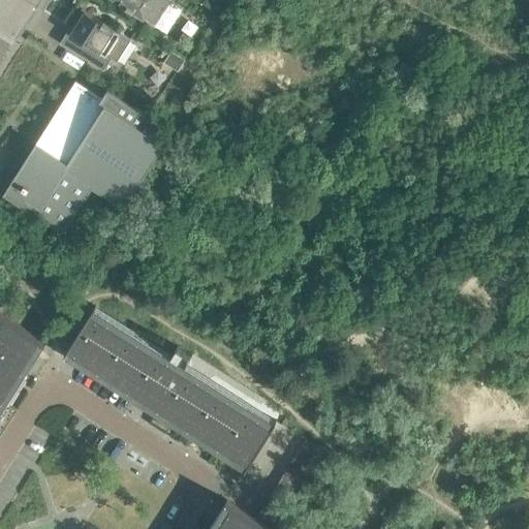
[(168,1),(166,0),(118,0),(127,5),(126,6),(154,24),(168,1)]
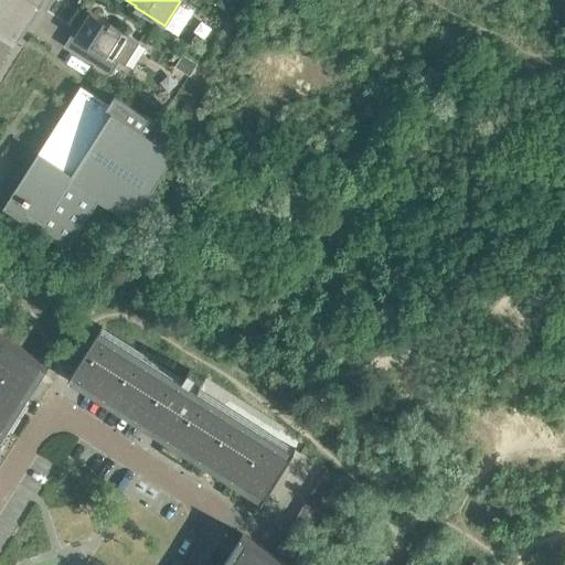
[(87,42),(80,54),(110,75),(119,62),(125,66),(140,42),(110,22),(109,23),(87,9),(77,23),(82,27),(76,34),(87,42)]
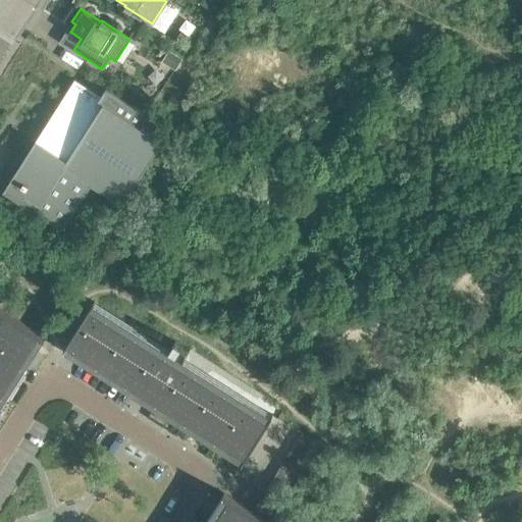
[(175,70),(183,59),(168,50),(161,61),(175,70)]
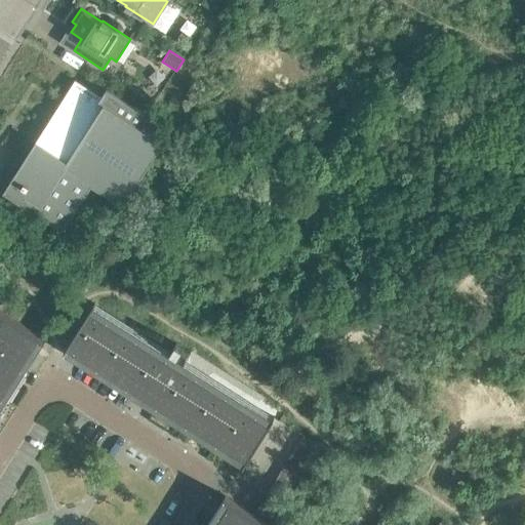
[(162,124),(107,88),(102,96),(75,79),(40,134),(17,169),(3,193),(54,225),(48,234),(65,244),(99,190),(123,205),(164,140),(156,135),(162,124)]
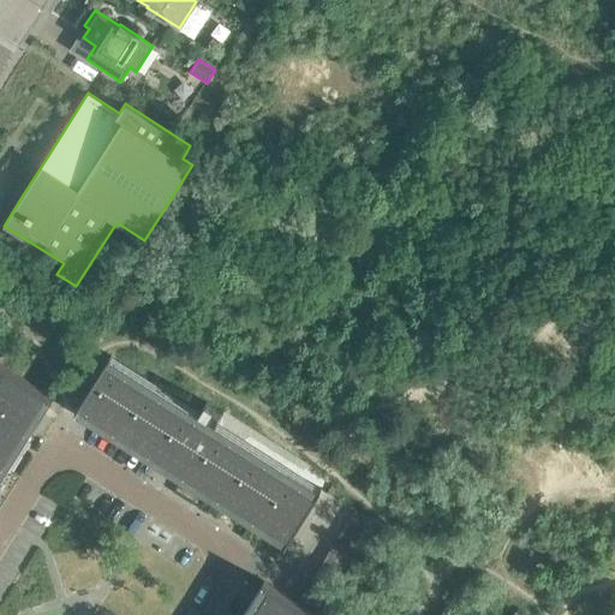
[(112,354),(79,406),(76,411),(77,411),(82,406),(185,471),(181,477),(183,478),(186,471),(290,537),(286,544),(287,544),(323,488),(322,488),(318,494),(269,463),(214,428),(218,421),(202,411),(198,417),(109,362),(113,356),(112,354)]
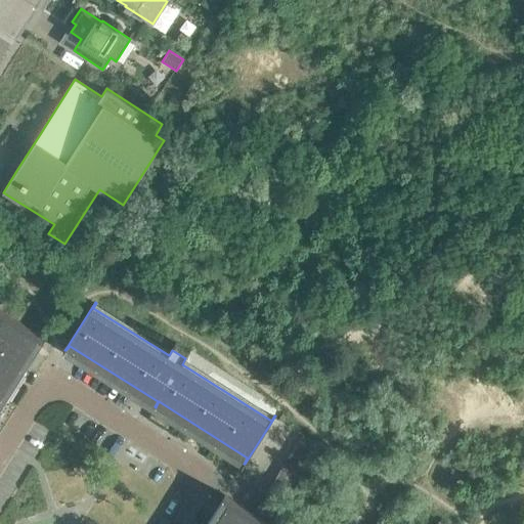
[(0,399),(3,395),(40,337),(45,340),(46,339),(0,308),(0,310),(3,313),(0,317),(0,399)]
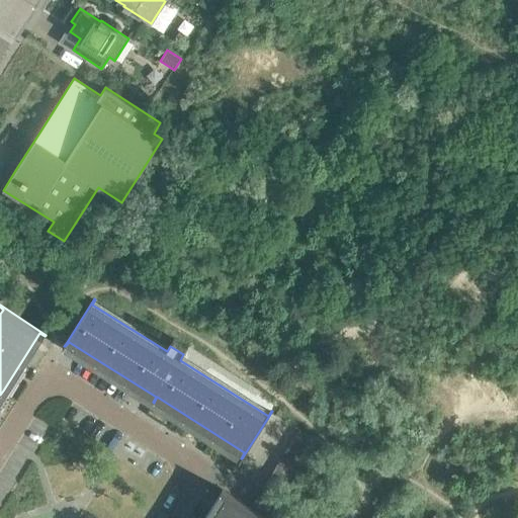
[(281,458),(275,468),(294,481),(300,471),(281,458)]
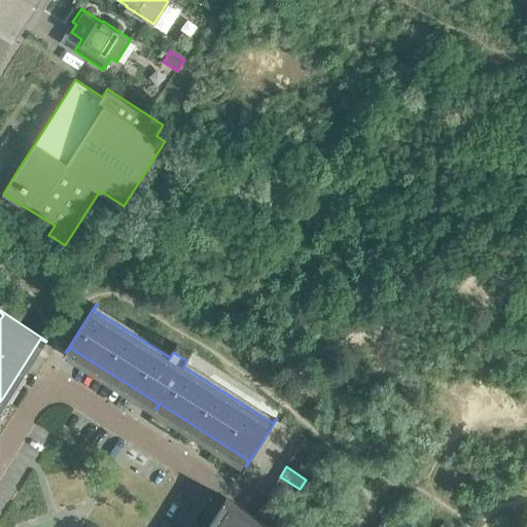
[(293,499),(300,489),(280,477),(274,486),(293,499)]
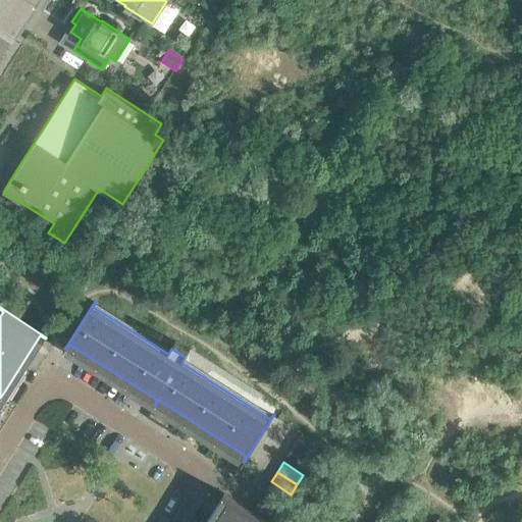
[(265,521),(266,521),(267,521),(269,521),(253,511),(224,492),(223,493),(229,498),(213,521),(265,521)]
